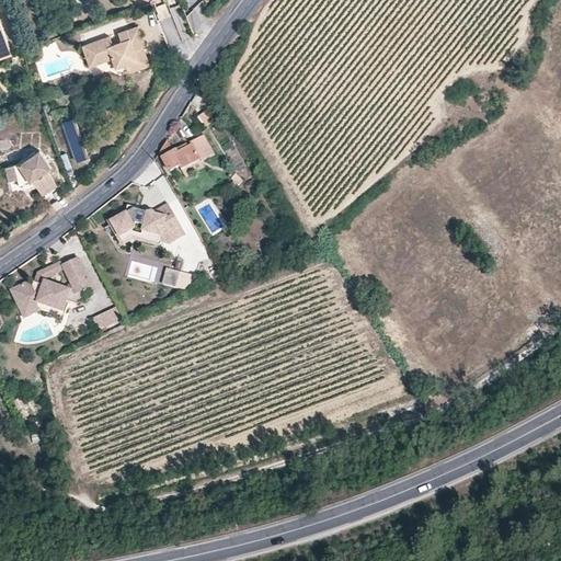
[(118,34),(122,43),(113,45),(110,37),(82,46),(92,72),(114,65),(117,73),(136,67),(137,70),(149,66),(141,44),(137,45),(135,38),(141,36),(138,26),(118,34)]
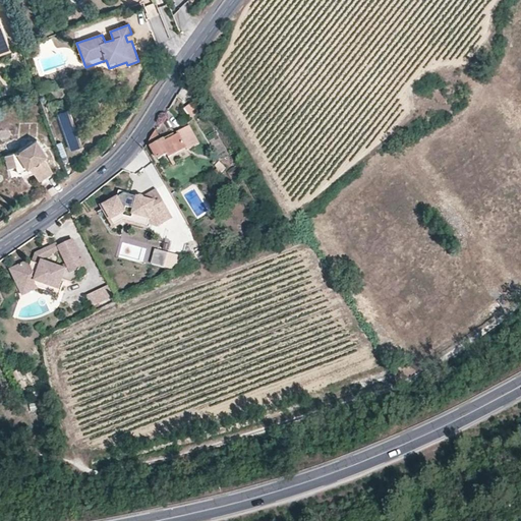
[(0,54),(11,51),(8,41),(0,44),(0,54)]
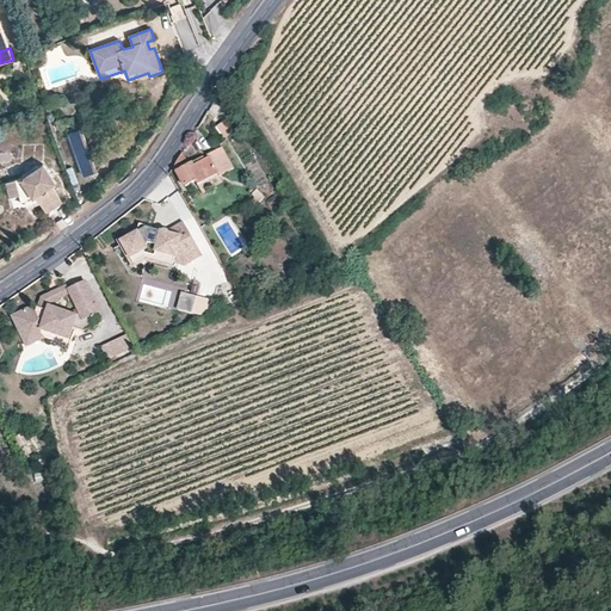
[(234,127),(228,117),(216,125),(223,135),(234,127)]
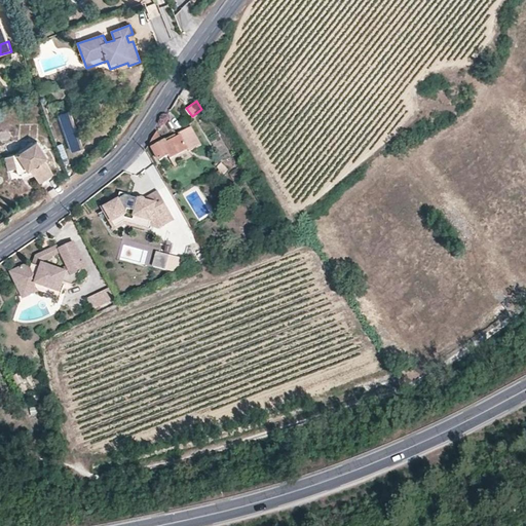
[(83,146),(70,110),(60,114),(73,150),(83,146)]
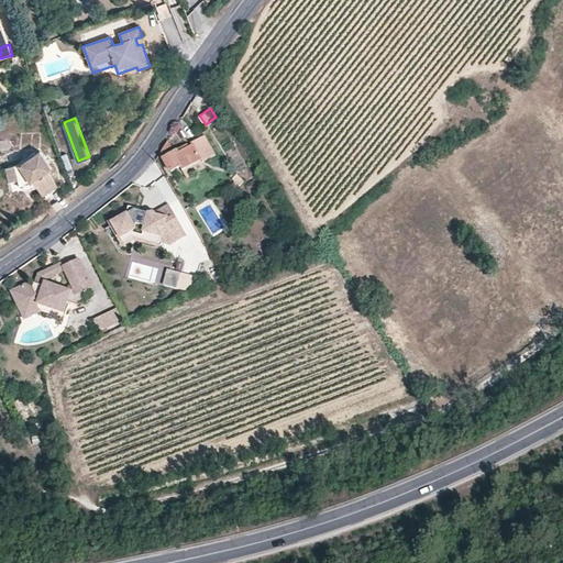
[(192,146),(187,148),(186,146),(174,153),(167,142),(159,154),(170,172),(179,167),(181,170),(200,159),(201,162),(214,155),(203,135),(190,143),(192,146)]
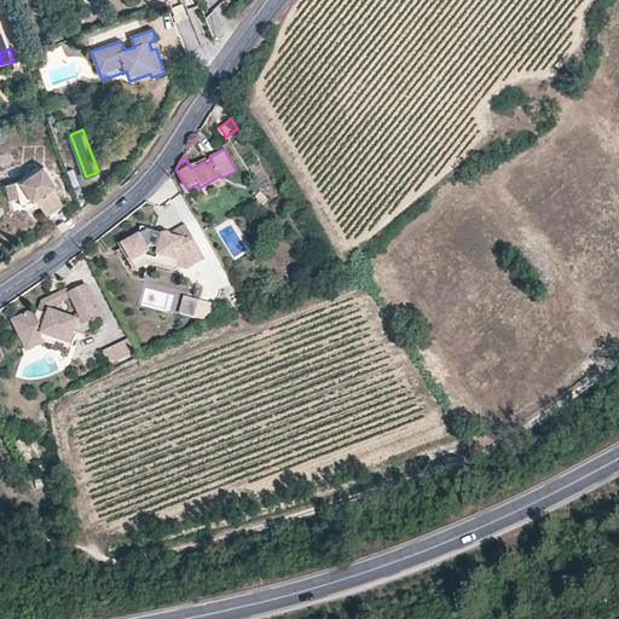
[(23,207),(38,201),(47,213),(63,203),(52,187),(56,184),(44,167),(22,180),(6,186),(13,201),(19,198),(23,207)]
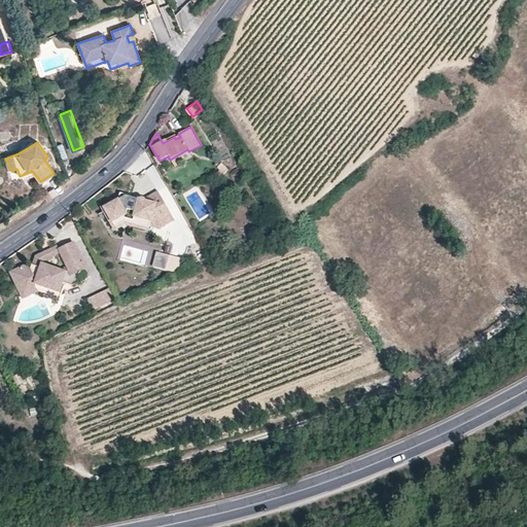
[(8,172),(11,171),(5,159),(2,160),(8,172)]
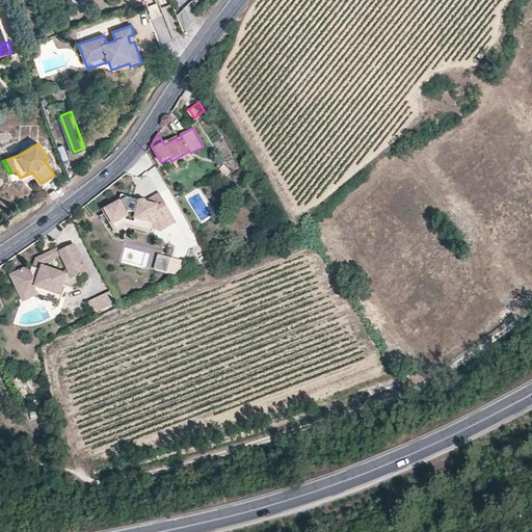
[(224,176),(231,170),(222,162),(217,166),(220,170),(224,176)]
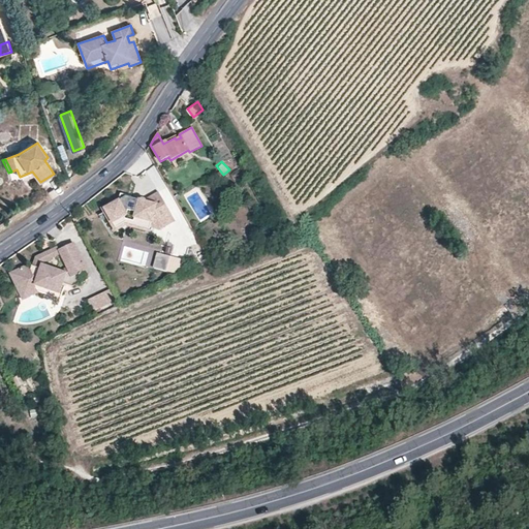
[(142,199),(126,194),(104,207),(113,220),(115,219),(116,222),(124,217),(150,224),(149,226),(158,229),(174,221),(157,191),(142,199)]
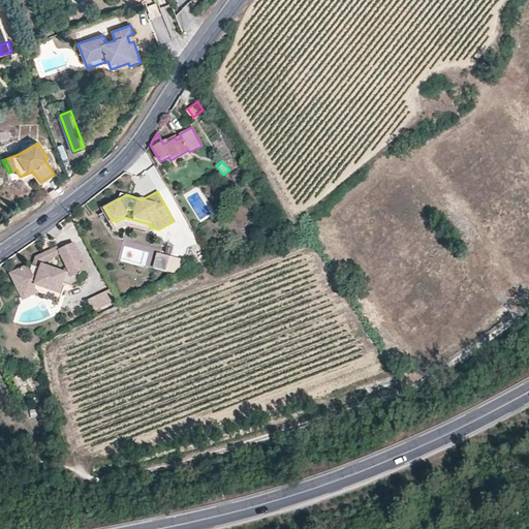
[(66,273),(42,265),(40,269),(32,266),(31,269),(24,267),(10,273),(19,289),(31,283),(61,294),(65,284),(72,286),(87,280),(81,267),(84,265),(73,243),(59,250),(69,272),(66,273)]
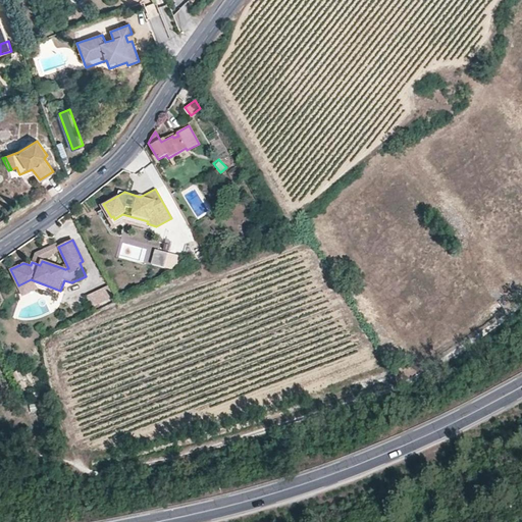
[(162,267),(165,253),(152,249),(149,263),(162,267)]
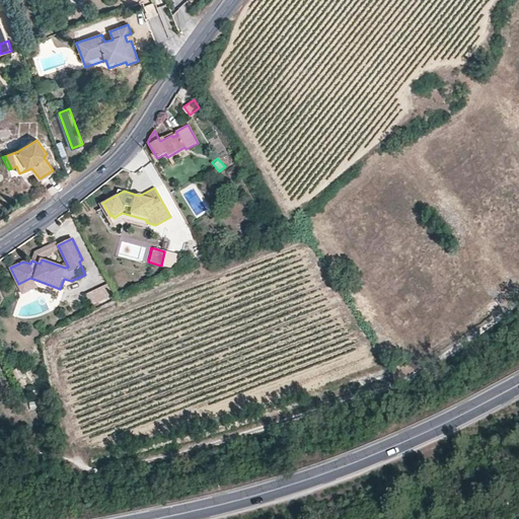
[(104,285),(84,294),(89,306),(109,296),(104,285)]
